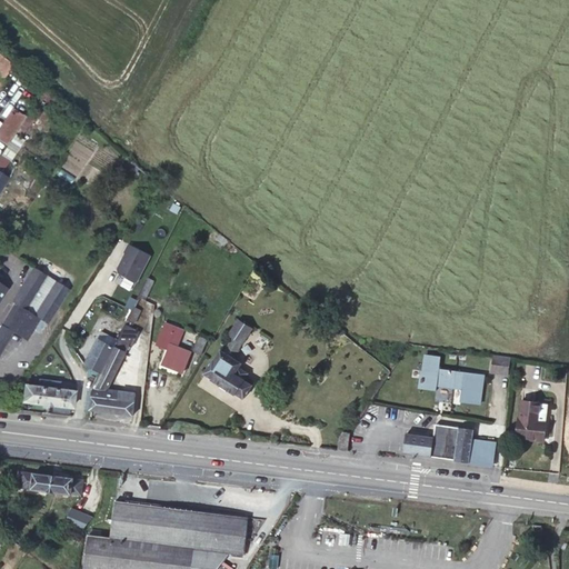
[(0,78),(2,80),(15,65),(0,53),(0,78)]
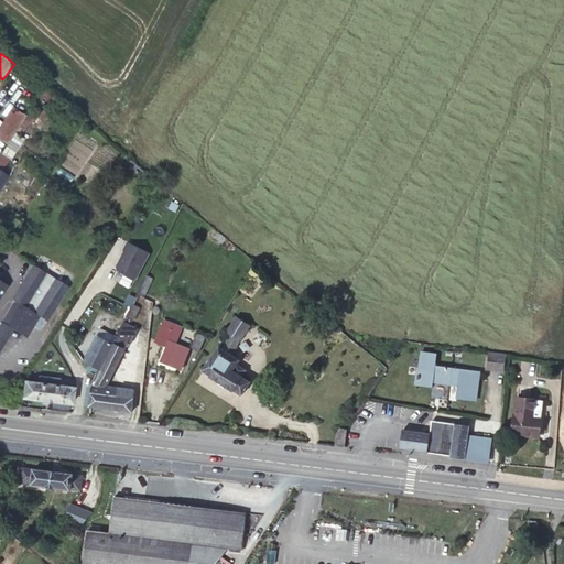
[(44,87),(14,64),(2,79),(22,93),(0,127),(0,139),(7,144),(44,87)]
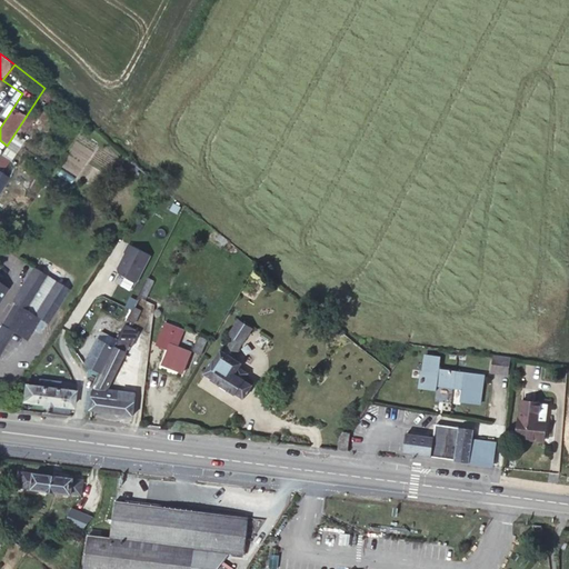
[(141,168),(131,160),(127,167),(136,175),(141,168)]
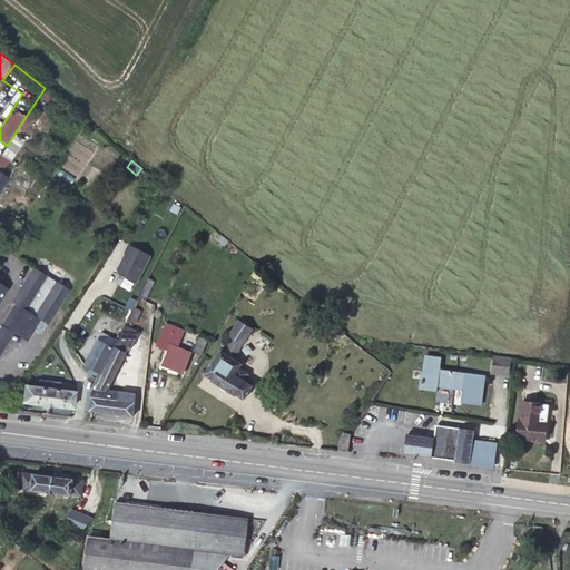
[(229,242),(220,234),(216,239),(225,246),(229,242)]
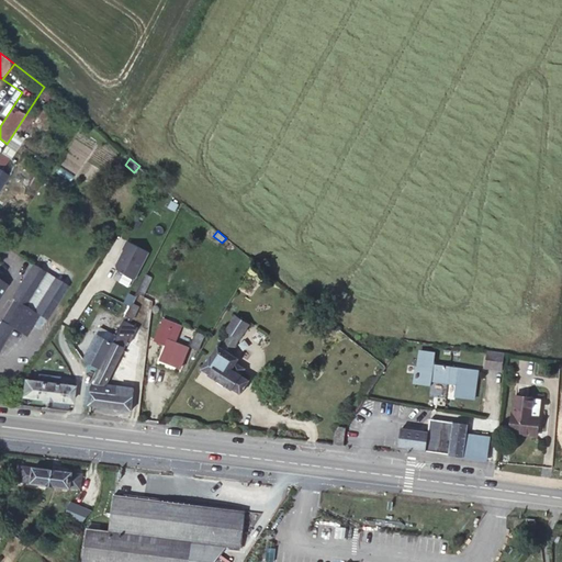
[(135,279),(148,253),(127,242),(123,250),(124,250),(115,269),(135,279)]
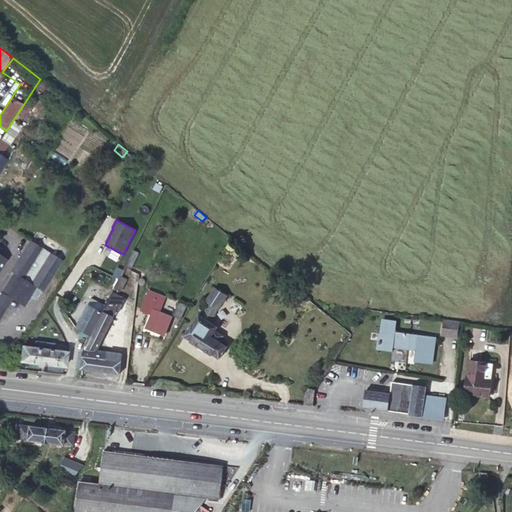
[(11,271),(14,273),(35,286),(43,291),(62,260),(30,240),(11,271)]
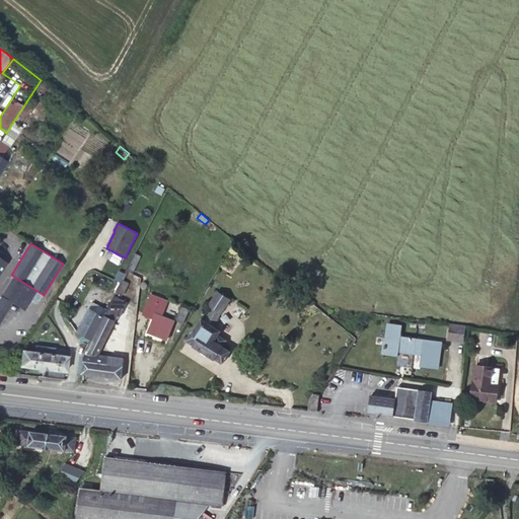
[(123,280),(127,271),(135,256),(128,252),(103,300),(112,304),(116,296),(116,295),(118,291),(123,280)]
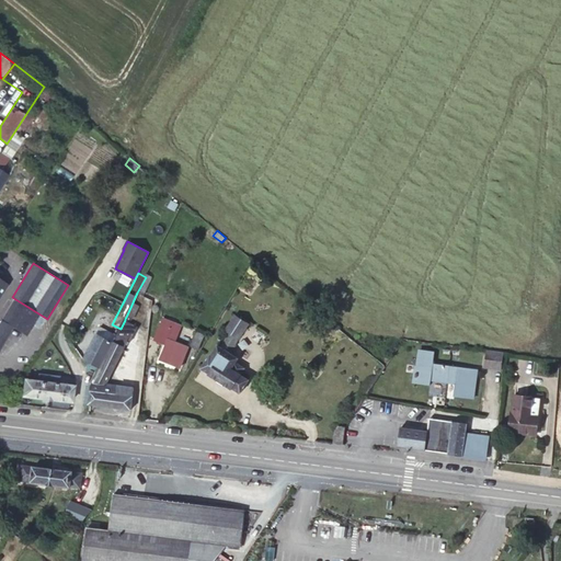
[(137,293),(144,296),(152,277),(147,274),(146,277),(137,293)]
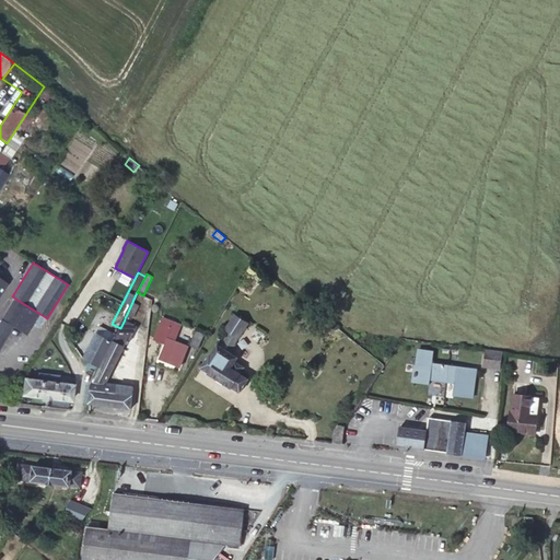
[(38,313),(15,299),(2,319),(13,326),(26,334),(38,313)]
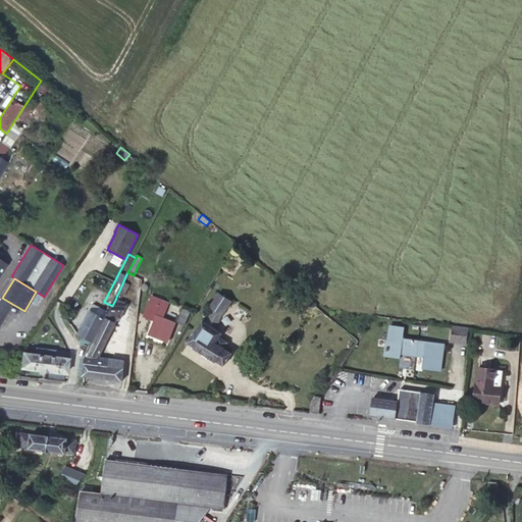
[(123,281),(118,293),(124,296),(129,284),(123,281)]
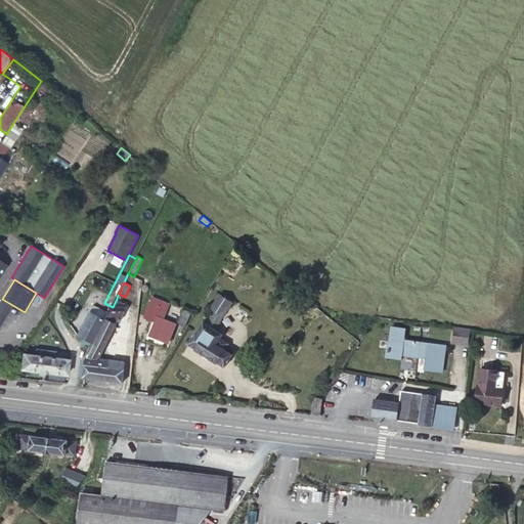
[(216,310),(223,315),(232,302),(220,294),(212,308),(216,310)]
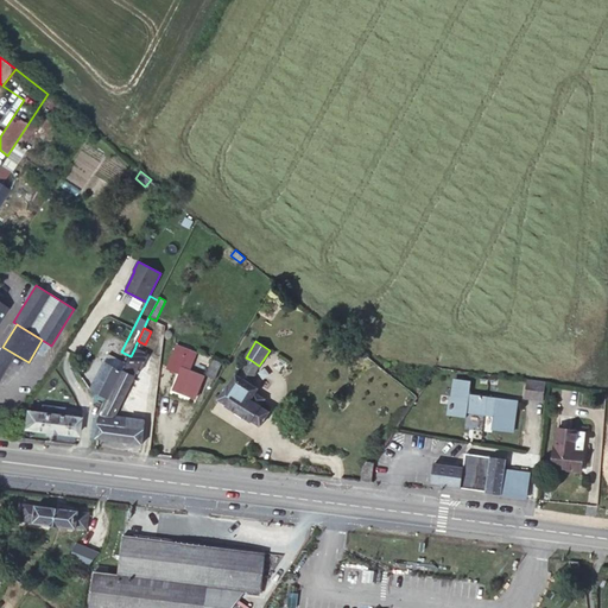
[(177,344),(176,346),(196,354),(197,353),(177,344)]
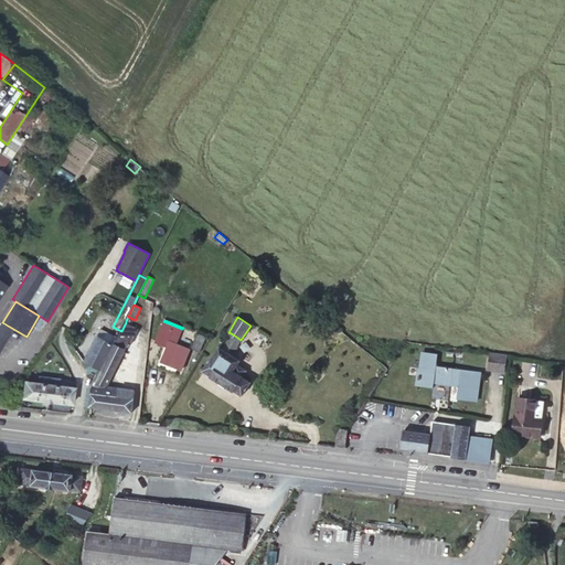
[(126,322),(121,331),(118,338),(129,342),(131,343),(139,329),(126,321),(126,322)]
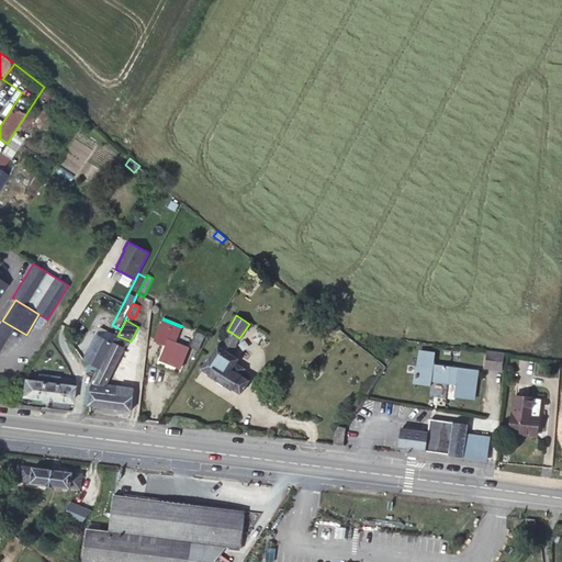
[(168,339),(176,343),(181,327),(163,319),(156,339),(167,344),(168,339)]
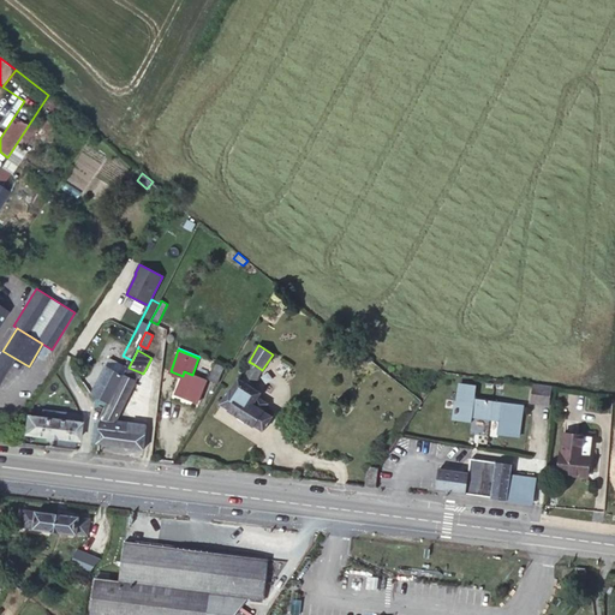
[(0,382),(15,358),(3,351),(0,353),(0,382)]
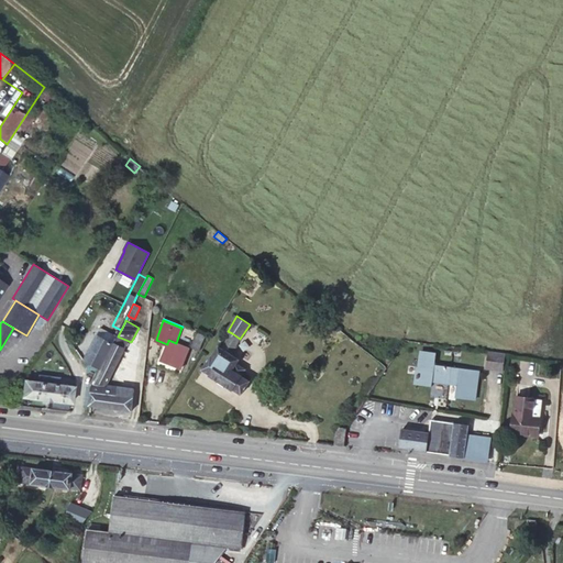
[(114,344),(118,337),(101,329),(97,335),(114,344)]
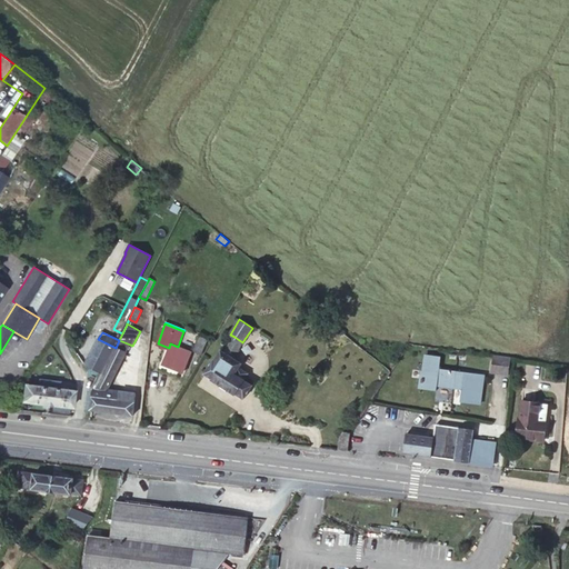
[(208,340),(199,337),(193,350),(202,353),(208,340)]
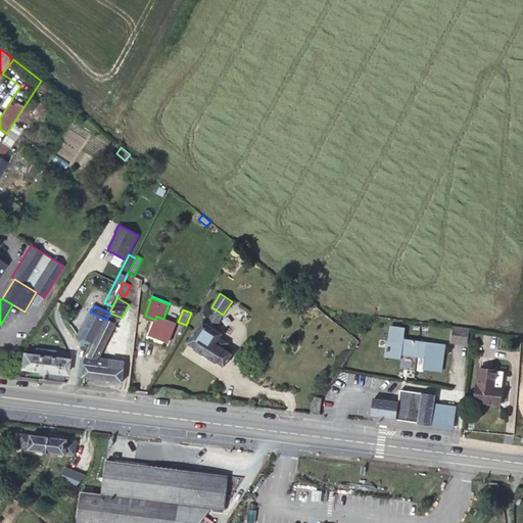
[(216,310),(211,315),(220,320),(223,315),(216,310)]
